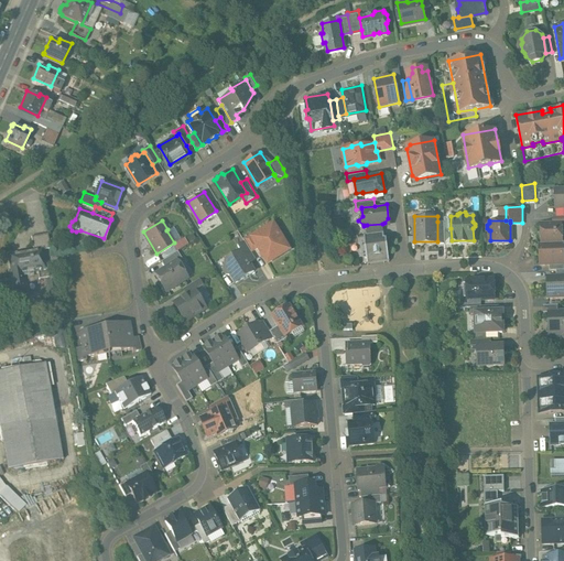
[(552,223),(541,223),(542,241),(542,243),(563,241),(563,234),(561,232),(561,223),(561,222),(552,223)]
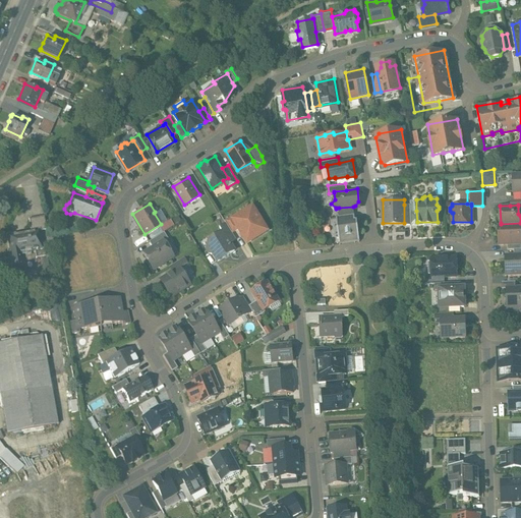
[(234,218),(239,226),(247,239),(266,228),(252,207),(234,218)]
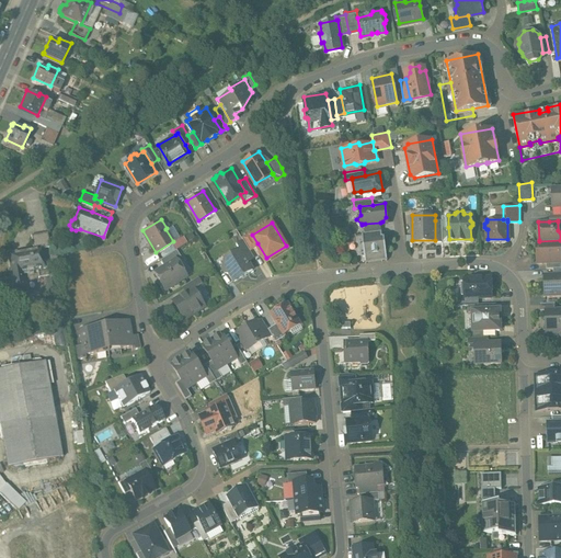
[(366,230),(362,231),(363,238),(382,236),(381,229),(380,229),(366,230)]
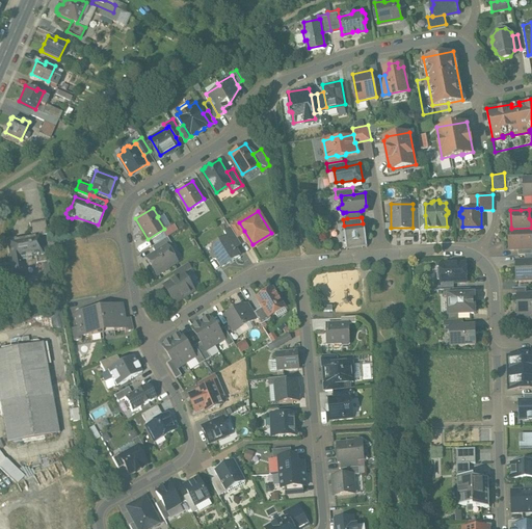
[(46,219),(29,221),(32,234),(41,233),(48,232),(46,219)]
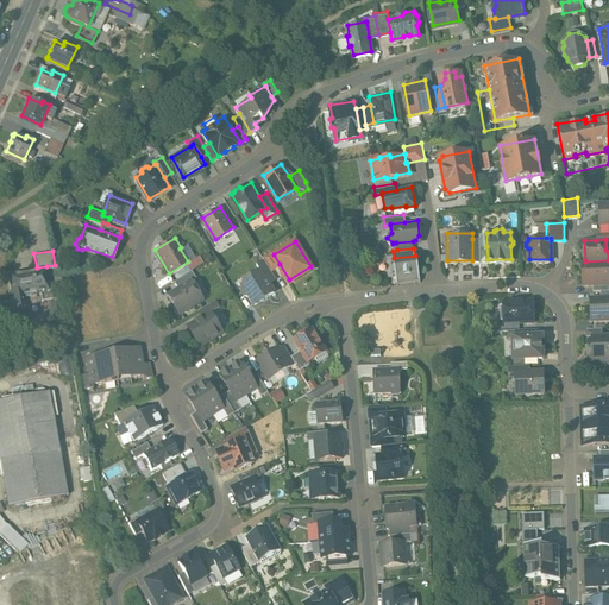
[(271,251),(263,256),(264,258),(271,269),(280,264),(274,254),(271,251)]
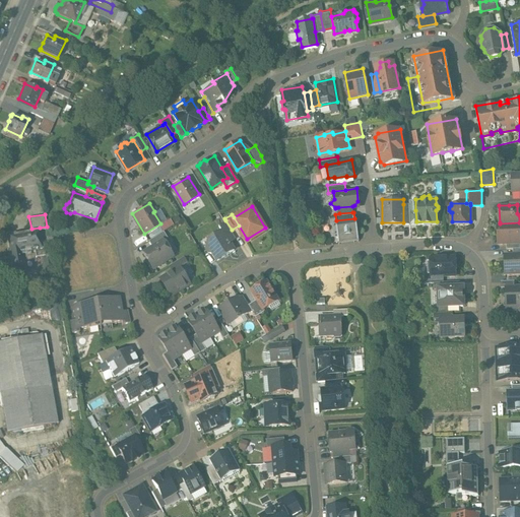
[(336,220),(333,220),(334,235),(337,235),(358,233),(356,217),(354,218),(336,220)]
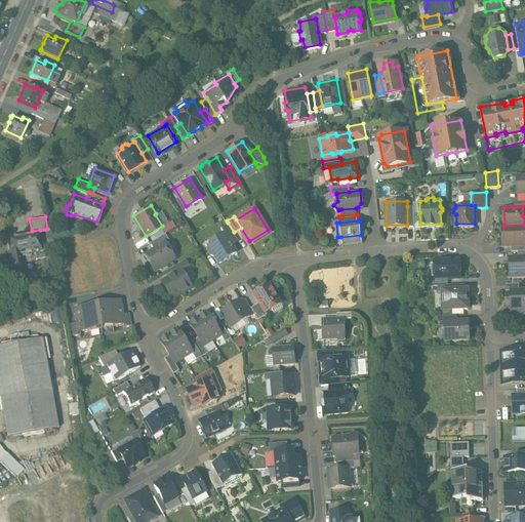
[(234,232),(228,223),(221,227),(225,232),(232,242),(237,238),(234,232)]
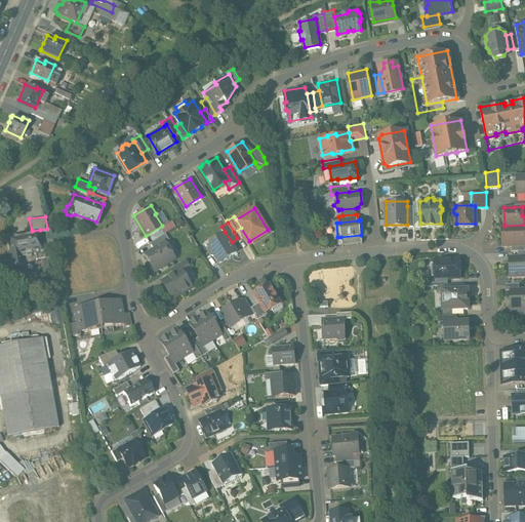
[(524,225),(505,226),(505,225),(502,225),(502,244),(511,243),(524,243),(524,225)]
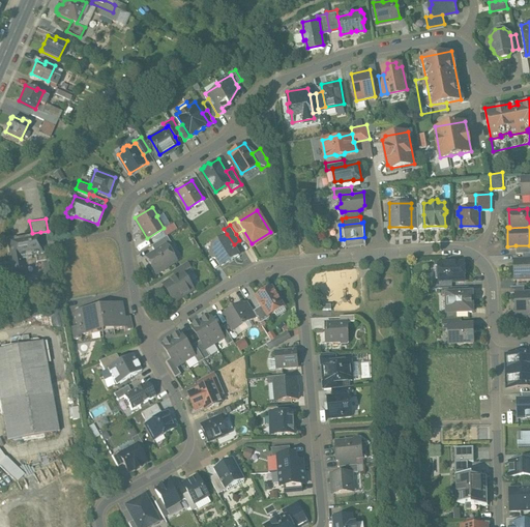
[(20,235),(20,234),(13,235),(13,236),(7,237),(15,274),(23,273),(20,256),(35,253),(36,260),(45,258),(40,232),(32,233),(20,235)]
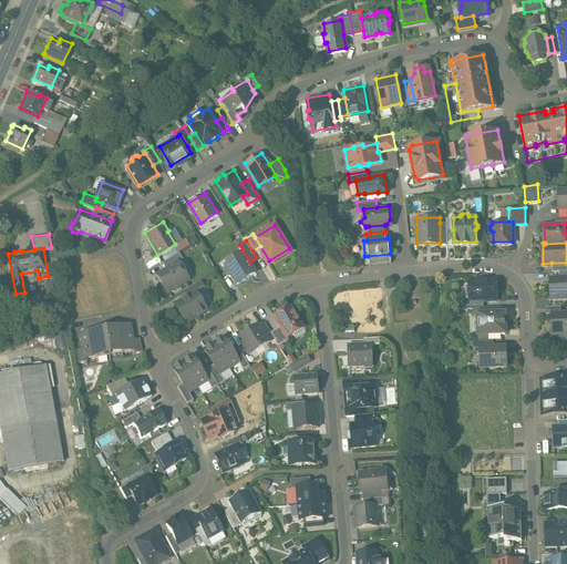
[(178,250),(162,260),(166,267),(177,260),(178,260),(183,257),(178,250)]
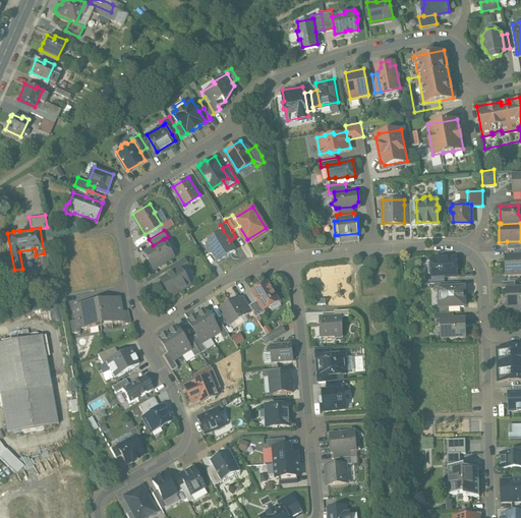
[(223,230),(211,237),(208,243),(207,244),(207,247),(209,250),(212,251),(213,250),(217,259),(234,247),(230,240),(223,230)]
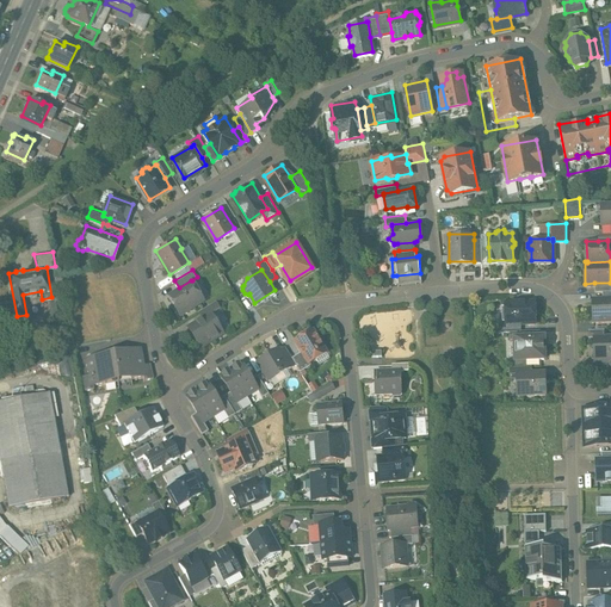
[(420,273),(396,276),(397,283),(421,280),(420,273)]
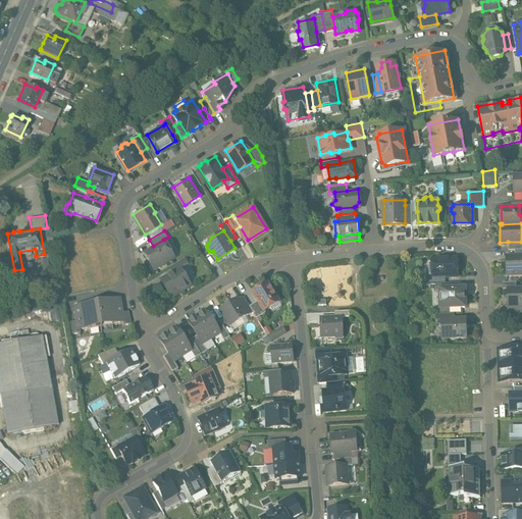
[(153,246),(145,251),(154,267),(173,255),(164,240),(163,240),(153,246)]
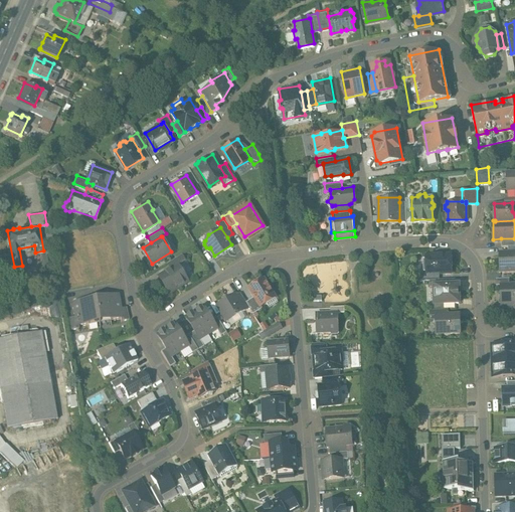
[(514,250),(508,250),(500,251),(500,270),(514,269),(514,250)]
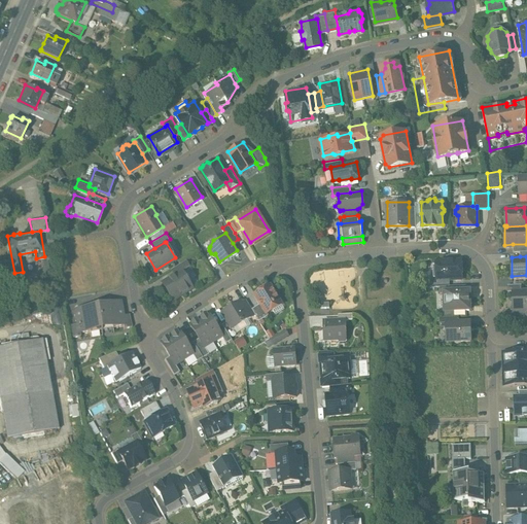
[(461,258),(451,259),(449,257),(446,257),(444,259),(436,259),(436,277),(436,278),(448,278),(461,277),(461,258)]
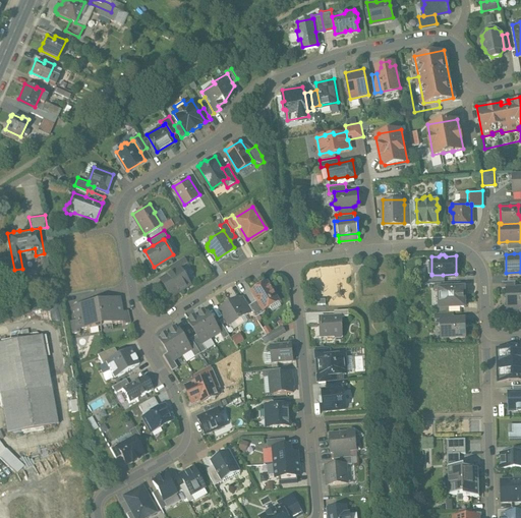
[(184,255),(169,265),(173,270),(180,266),(188,262),(184,255)]
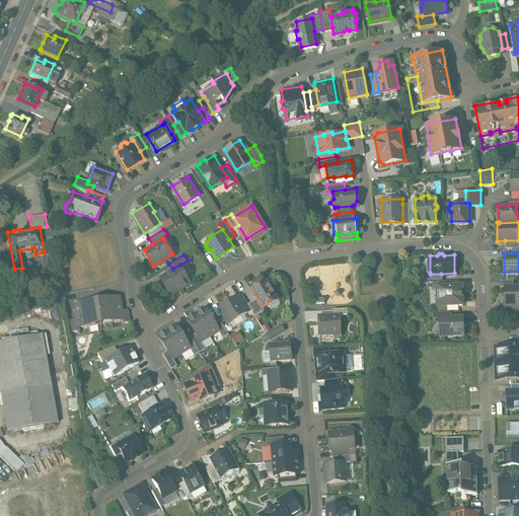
[(172,269),(160,277),(170,293),(190,281),(189,280),(190,278),(189,275),(186,275),(179,265),(172,269)]
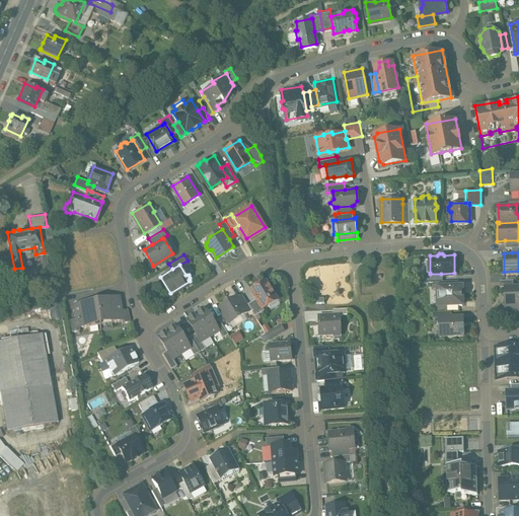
[(266,278),(251,287),(256,296),(263,306),(264,306),(269,303),(270,298),(276,295),(266,278)]
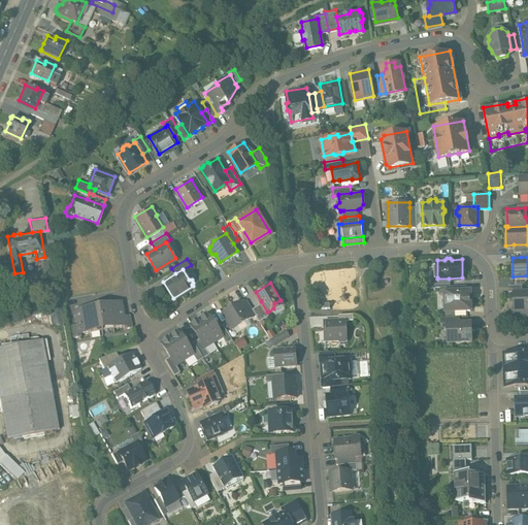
[(527,289),(522,289),(514,289),(514,290),(514,310),(527,310),(527,314),(527,313),(527,289)]
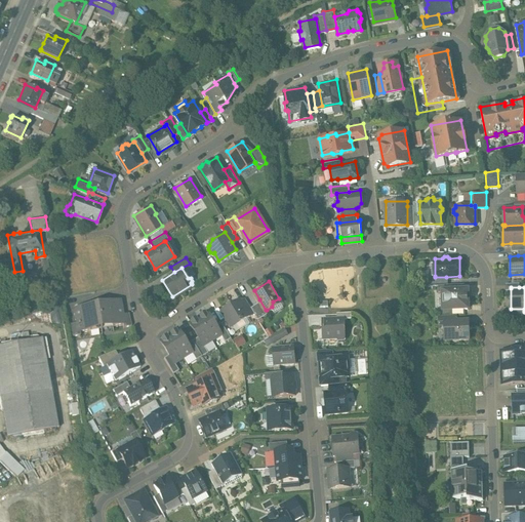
[(463,288),(442,289),(443,308),(452,308),(468,307),(468,288),(463,288)]
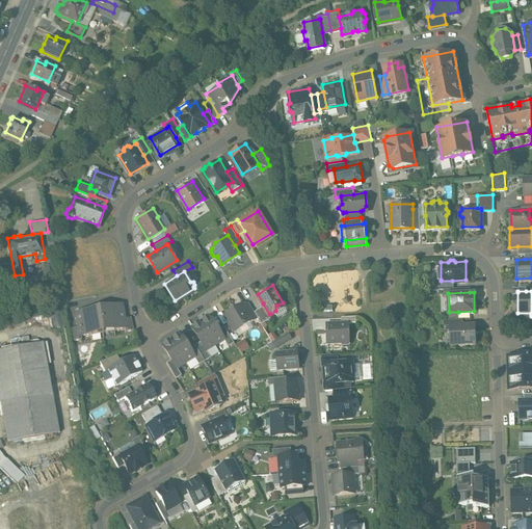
[(248,299),(243,303),(251,318),(258,315),(254,309),(255,309),(248,299)]
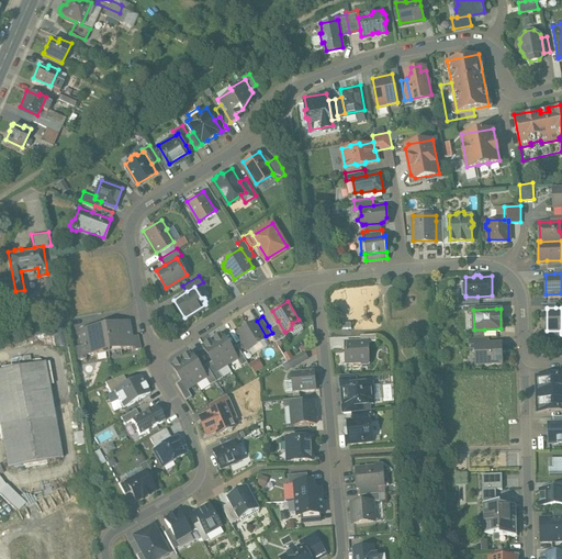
[(257,321),(246,327),(245,326),(237,331),(248,347),(266,336),(257,321)]
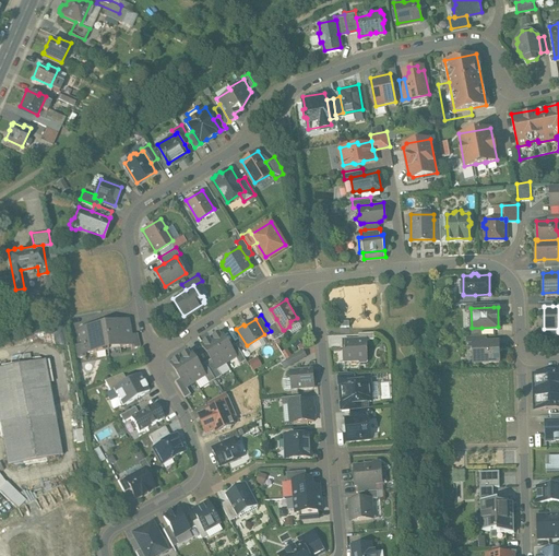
[(283,330),(276,319),(268,324),(266,324),(271,331),(275,338),(285,331),(284,330),(283,330)]
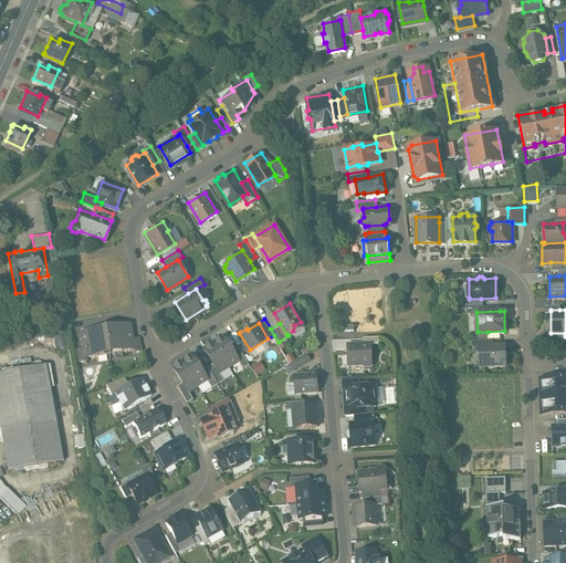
[(117,324),(105,326),(108,347),(121,346),(121,348),(133,346),(132,337),(129,325),(118,326),(117,324)]
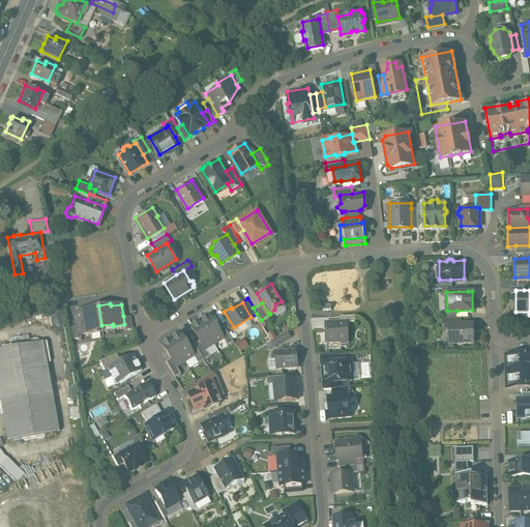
[(98,305),(86,308),(86,311),(76,312),(78,323),(80,332),(81,332),(91,330),(91,327),(101,325),(98,305)]
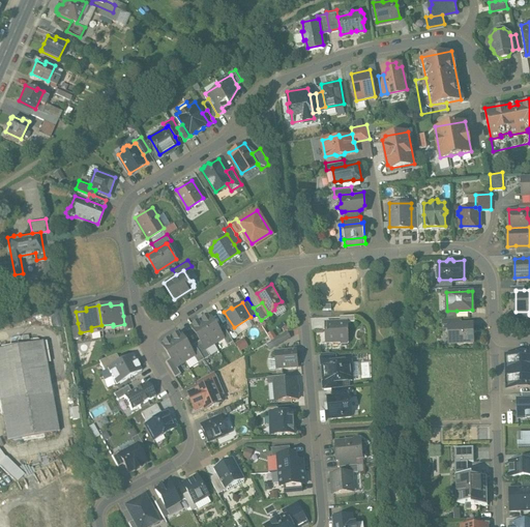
[(209,313),(192,324),(200,338),(205,347),(206,346),(223,335),(218,326),(209,313)]
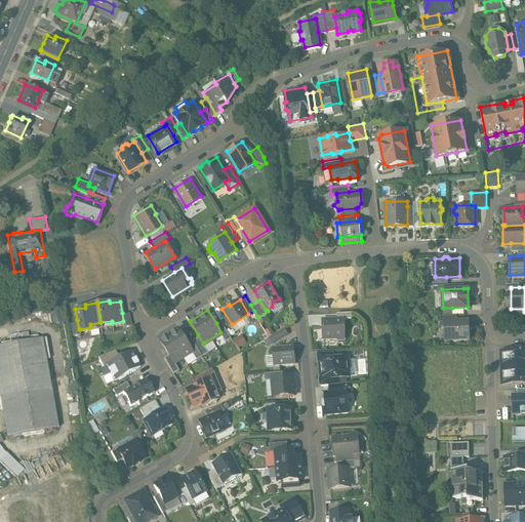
[(129,311),(122,313),(123,321),(123,324),(131,323),(129,311)]
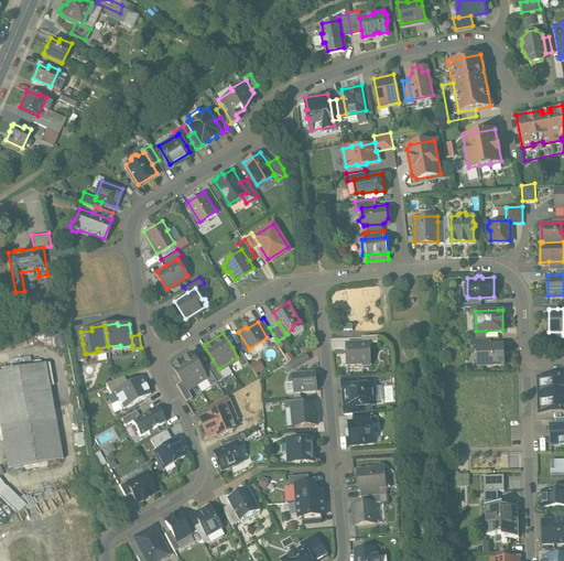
[(473,337),(470,337),(470,347),(478,347),(477,344),(490,343),(490,336),(486,337),(473,337)]
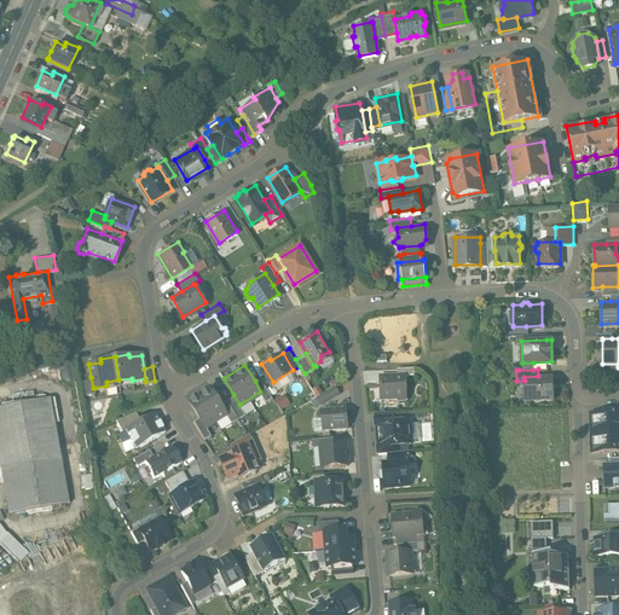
[(405,373),(380,373),(381,395),(397,395),(398,396),(404,396),(406,395),(405,373)]
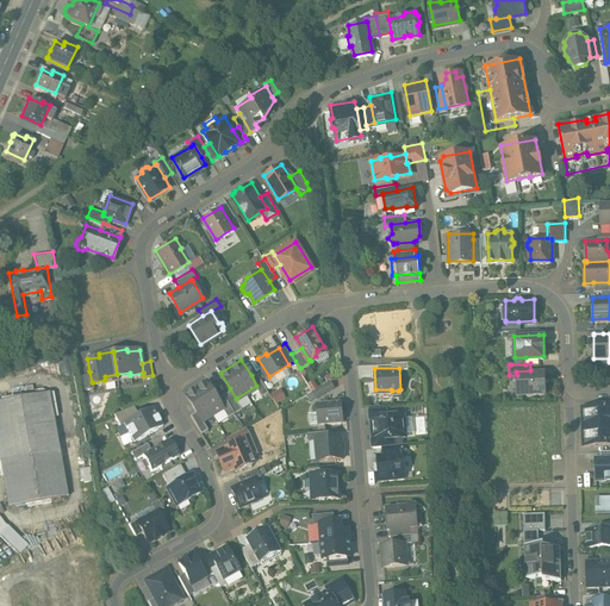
[(530,370),(516,372),(517,375),(517,383),(521,385),(521,393),(545,392),(543,370),(530,370)]
